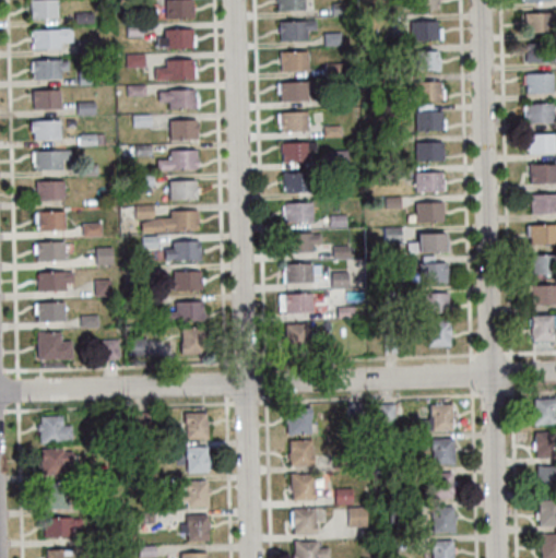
[(34,0),(34,19),(63,18),(62,0),(34,0)]
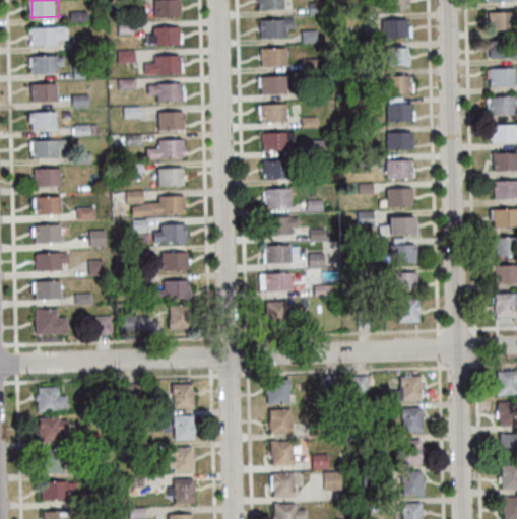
[(156,0),(156,16),(183,16),(183,0),(156,0)]
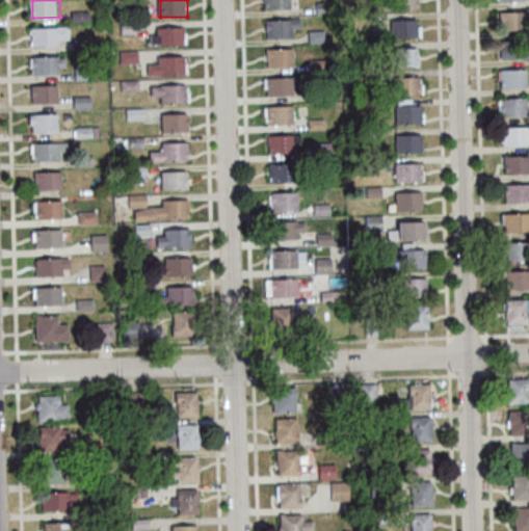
[(290,0),(290,9),(265,10),(265,2),(264,2),(264,0),(290,0)]
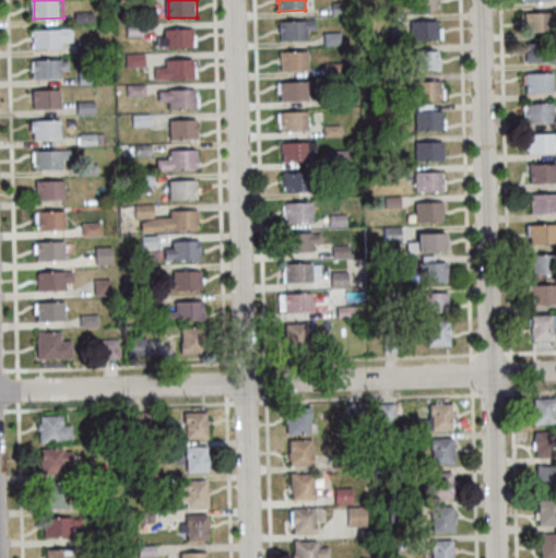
[(413,10),(413,0),(440,0),(440,9),(413,10)]
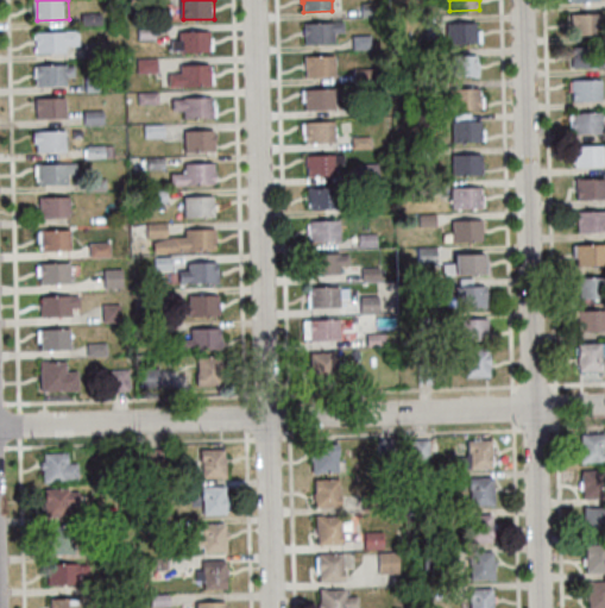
[(380,4),(382,17),(364,18),(364,4),(380,4)]
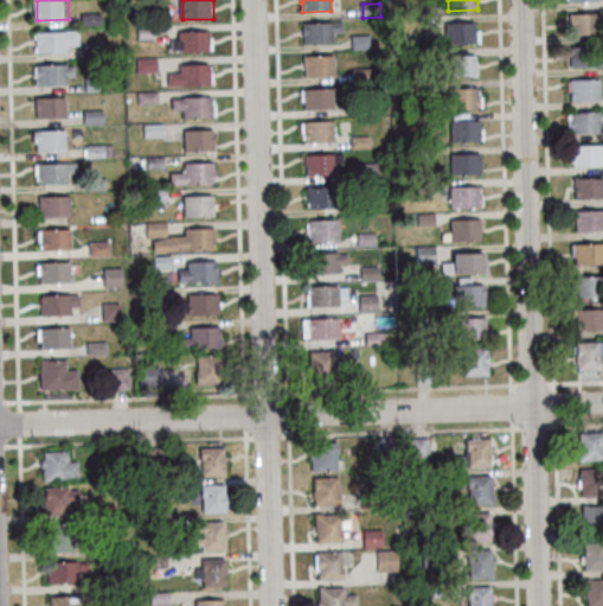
[(85,12),(85,25),(104,25),(104,12),(85,12)]
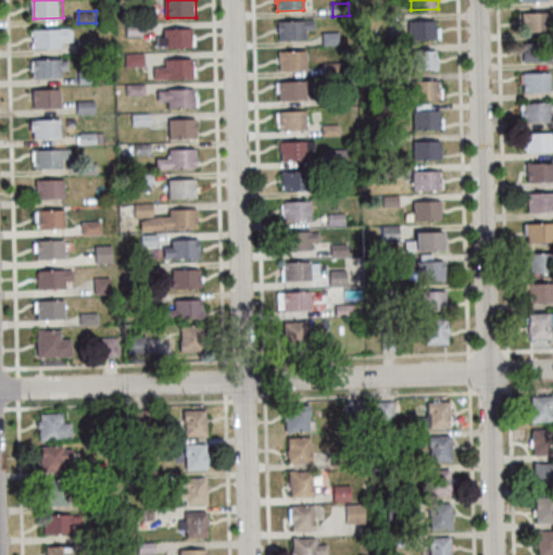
[(524,14),(551,13),(551,30),(524,32),(524,14)]
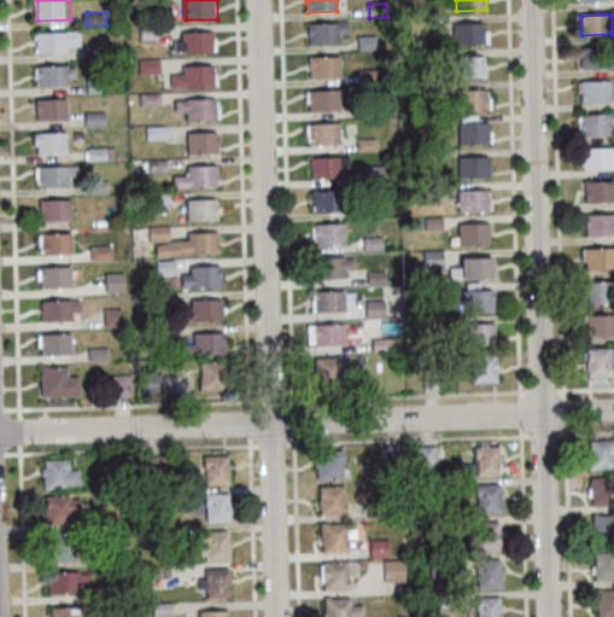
[(310,24),(349,23),(350,33),(340,34),(340,45),(311,46),(310,24)]
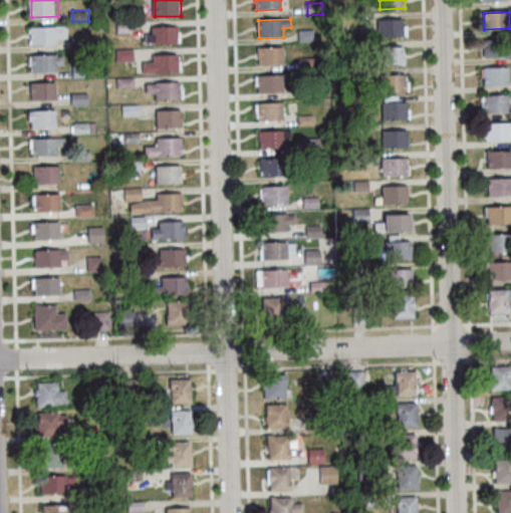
[(408,36),(379,37),(378,20),(403,20),(403,26),(407,26),(408,36)]
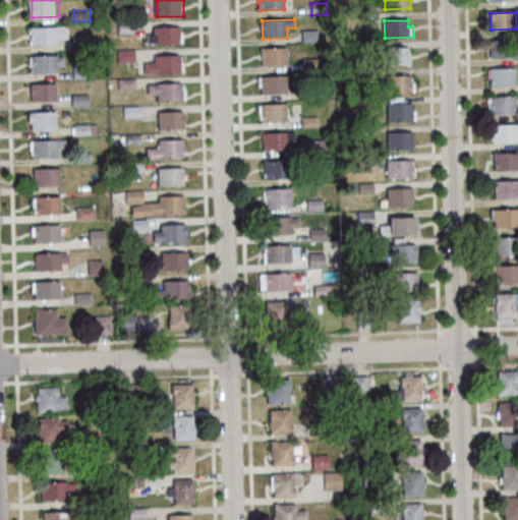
[(121,24),(134,24),(134,34),(121,35),(121,24)]
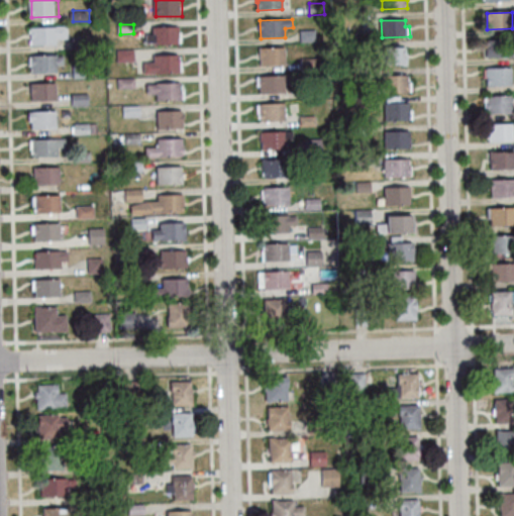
[(32,28),(32,45),(59,44),(59,38),(69,38),(69,26),(32,28)]
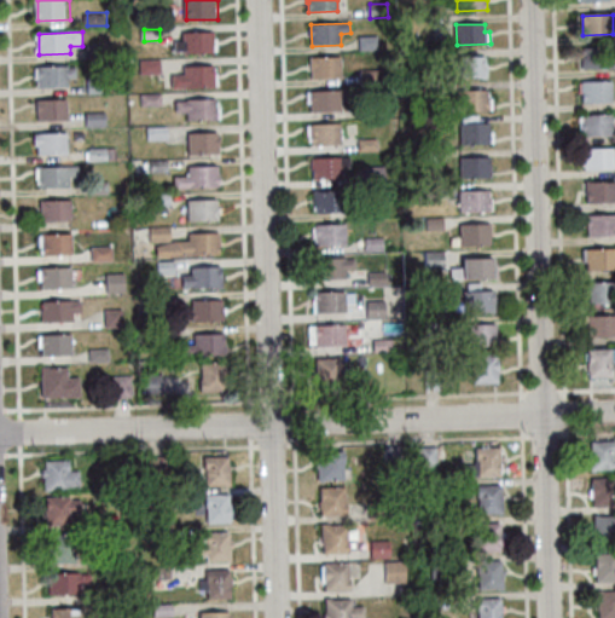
[(177,41),(178,53),(220,52),(220,39),(218,39),(216,32),(186,33),(186,41),(177,41)]
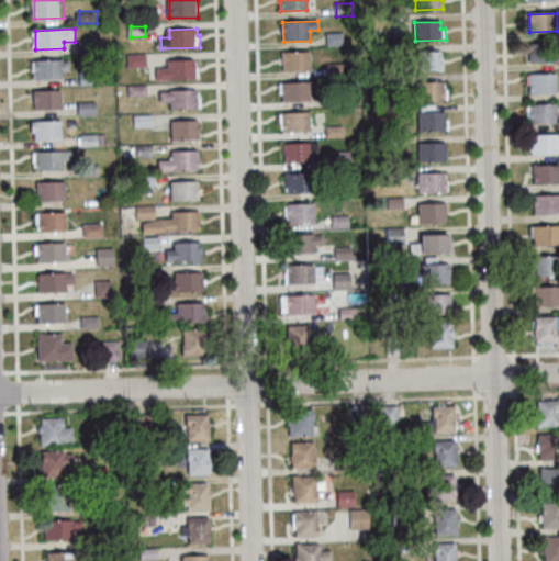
[(327,34),(346,33),(346,46),(327,46),(327,34)]
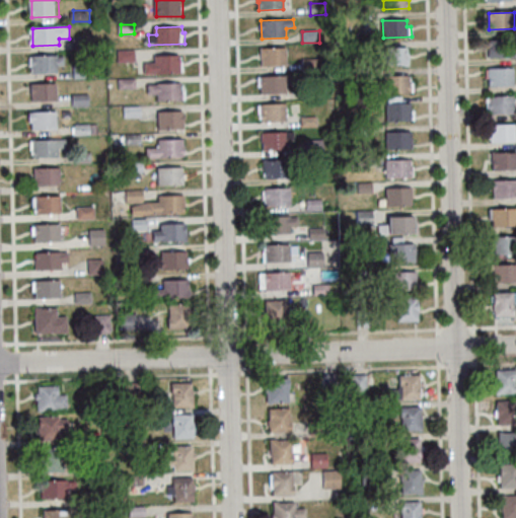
[(515,41),(515,57),(490,58),(490,42),(515,41)]
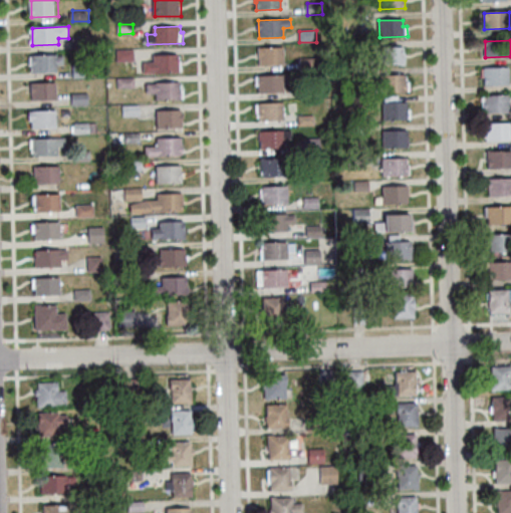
[(283,47),(284,64),(260,65),(259,48),(283,47)]
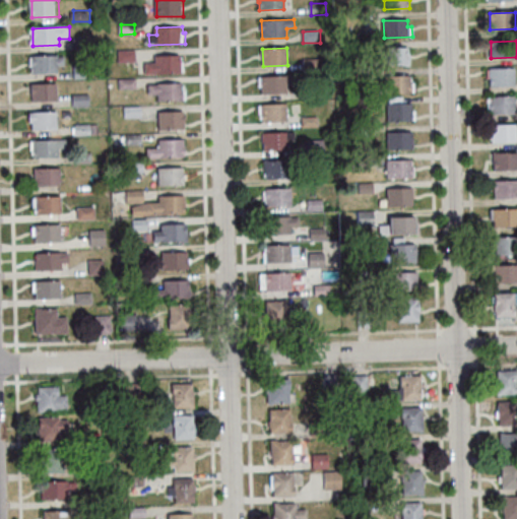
[(385,66),(384,49),(408,48),(409,65),(385,66)]
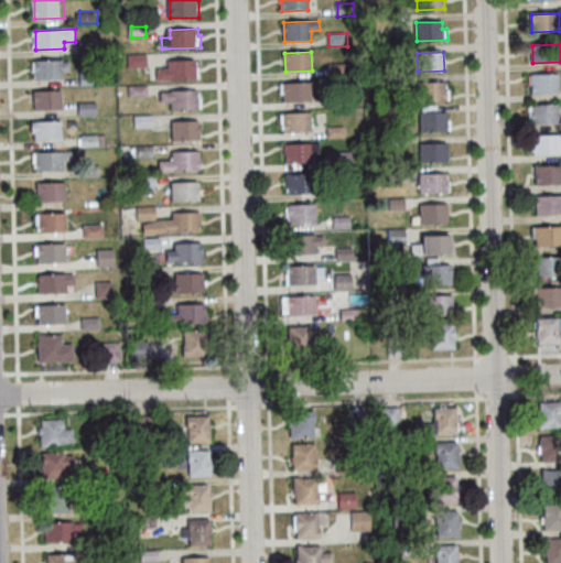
[(131,55),(131,67),(148,67),(148,55),(131,55)]
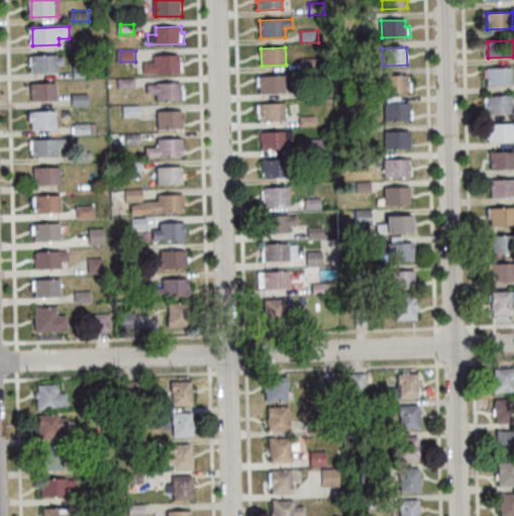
[(157,56),(181,55),(182,62),(184,62),(184,73),(146,74),(146,63),(157,63),(157,56)]
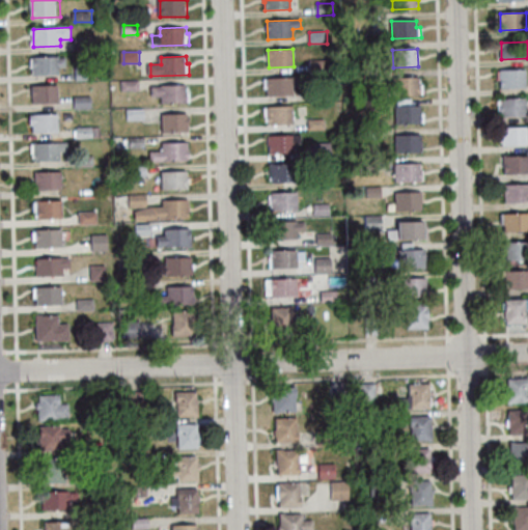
[(34,58),(35,74),(60,74),(60,67),(67,67),(67,57),(34,58)]
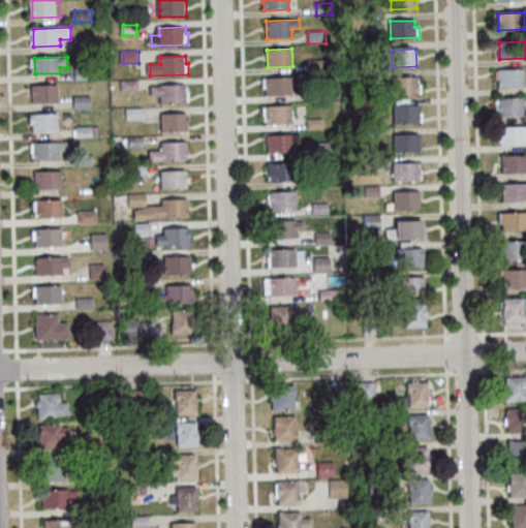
[(310,72),(309,61),(325,60),(326,71),(310,72)]
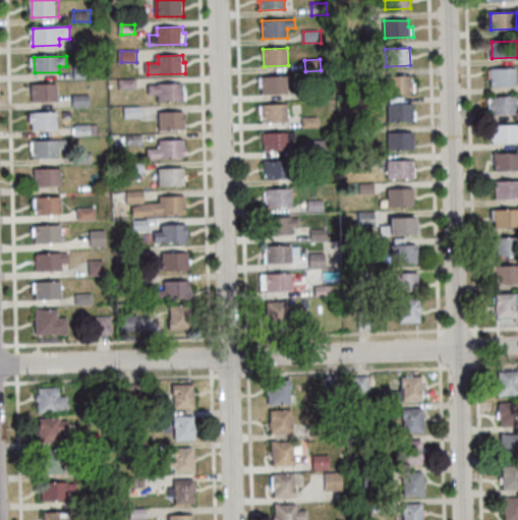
[(492,69),(516,68),(517,87),(493,87),(492,69)]
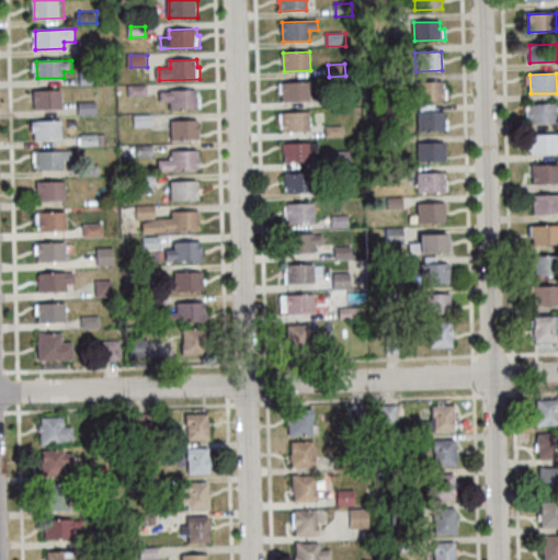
[(396,87),(380,88),(380,77),(395,77),(396,87)]
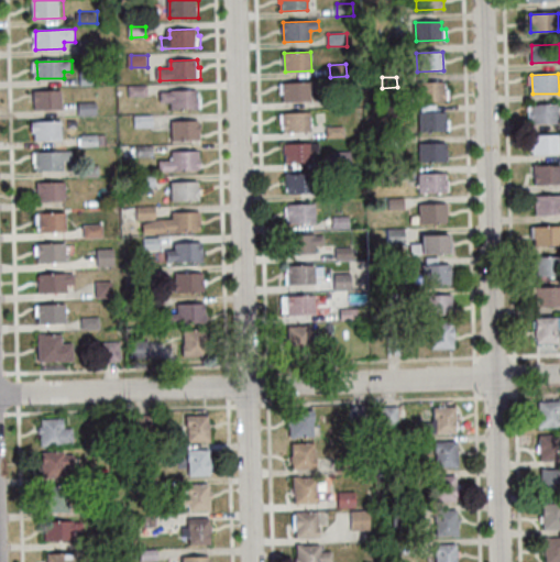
[(316,81),(317,91),(310,91),(310,101),(283,102),(283,94),(281,94),(281,85),(283,85),(283,83),(316,81)]
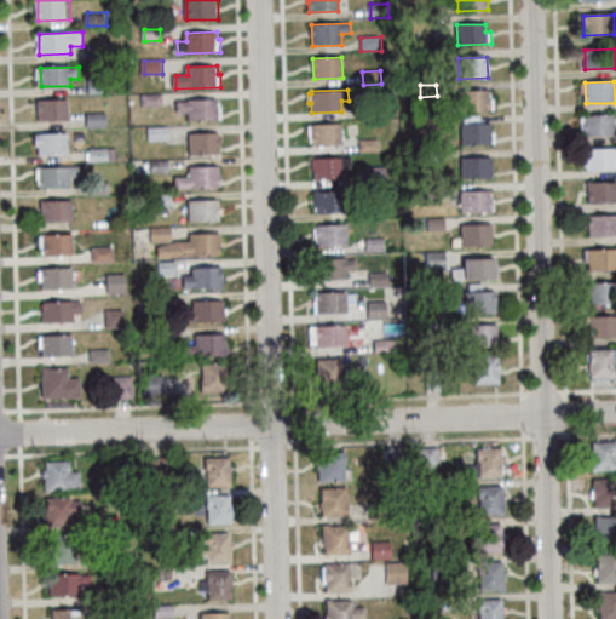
[(490,110),(453,112),(452,102),(460,102),(460,92),(490,91),(490,99),(494,99),(494,109),(490,110)]
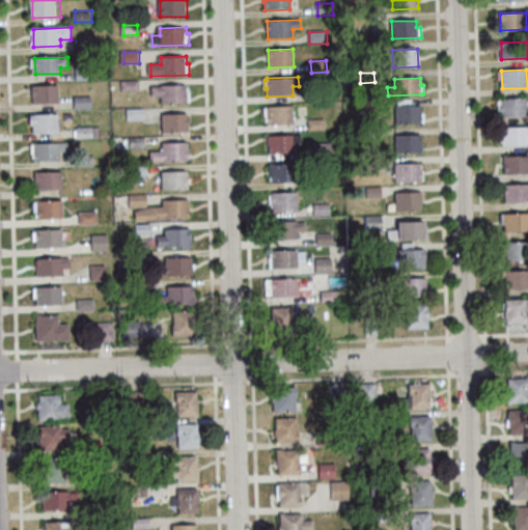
[(124,81),(124,91),(140,91),(140,80),(124,81)]
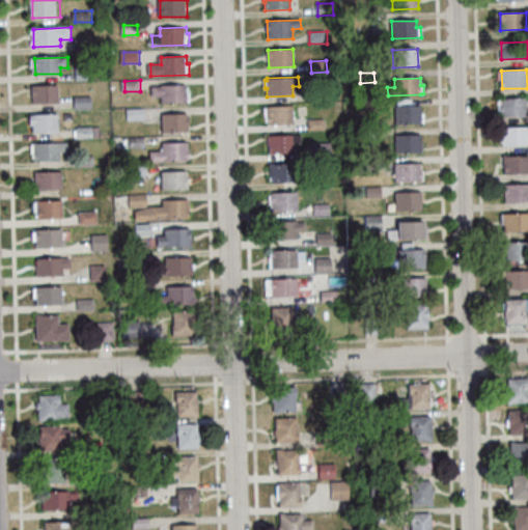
[(33,86),(34,104),(60,104),(59,85),(33,86)]
